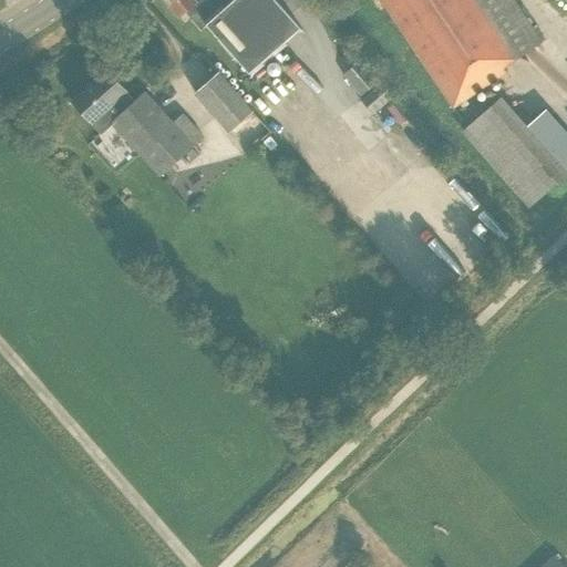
[(207,23),(253,75),(307,29),(281,0),(232,0),(214,16),(200,0),(169,0),(182,14),(188,9),(204,27),(207,23)]
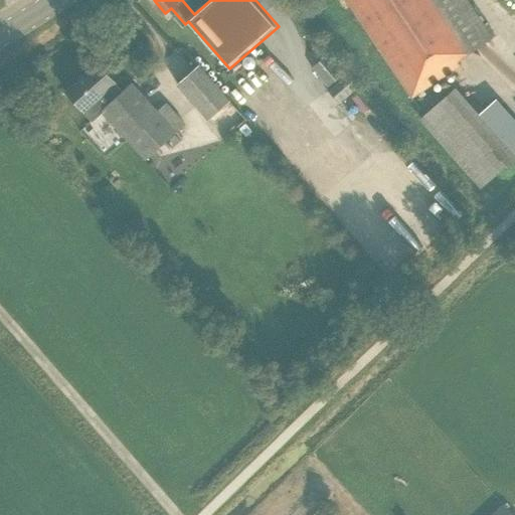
[(346,0),(411,98),(460,65),(457,61),(492,38),(466,0),(346,0)]
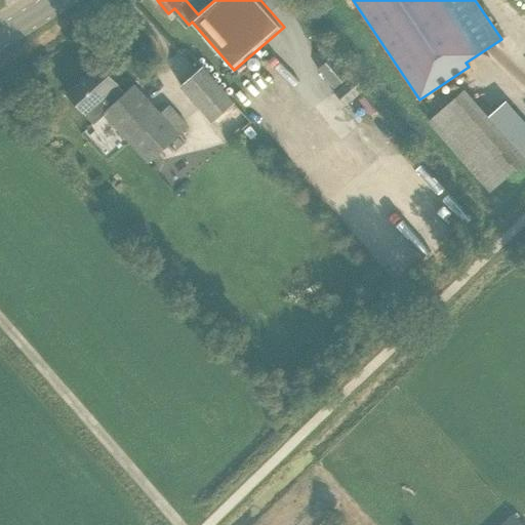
[(351,73),(333,54),(316,70),(333,88),(351,73)]
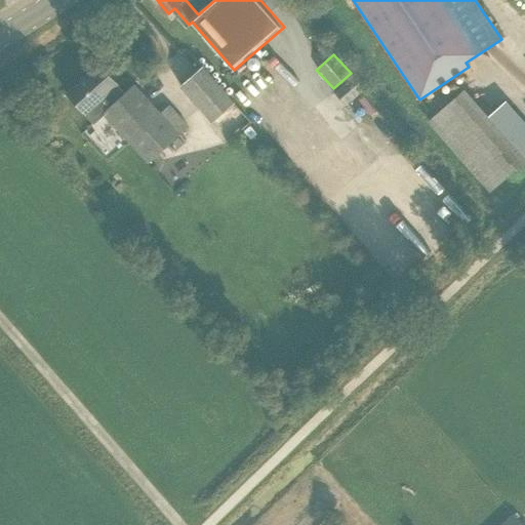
[(126,90),(102,63),(70,91),(97,122),(107,113),(151,161),(191,125),(172,105),(162,114),(134,83),(126,90)]
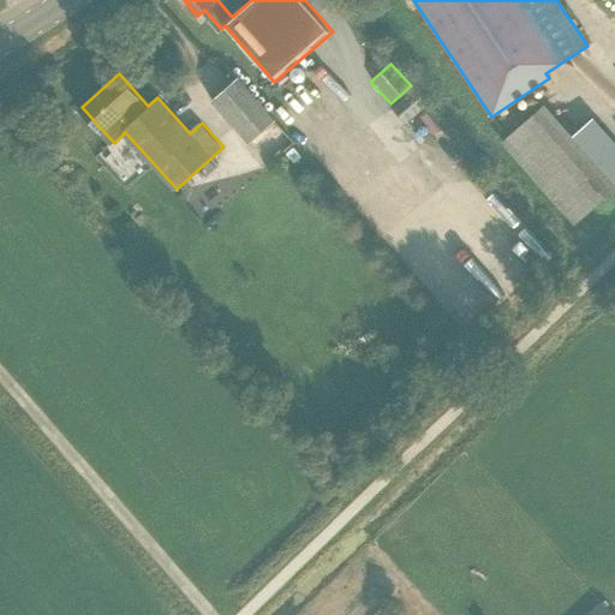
[(274,119),(237,77),(209,101),(248,143),(274,119)]
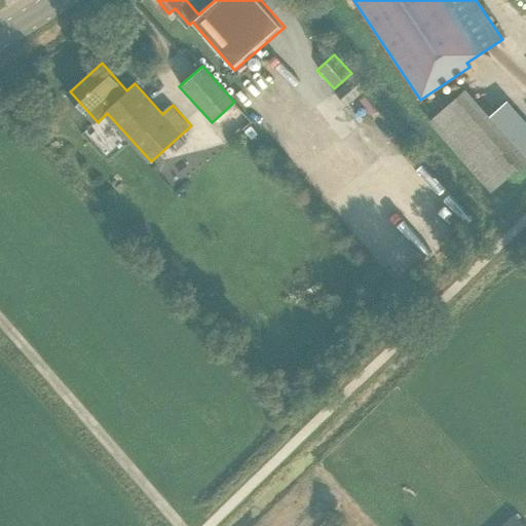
[(345,106),(365,88),(354,76),(335,94),(345,106)]
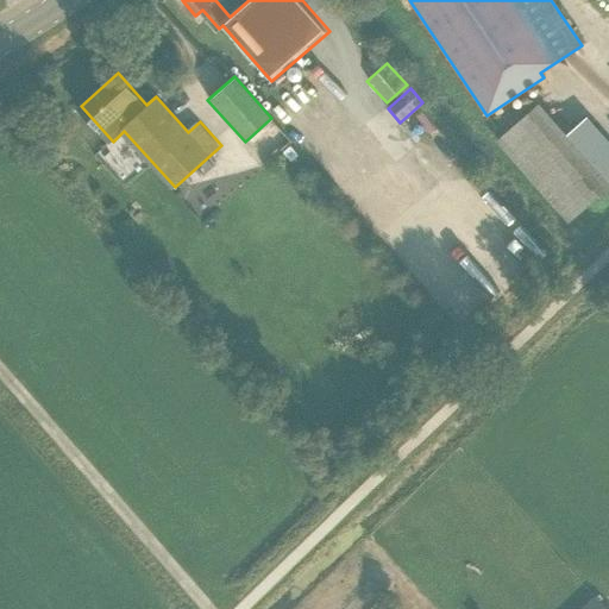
[(421,114),(443,129),(451,118),(429,104),(421,114)]
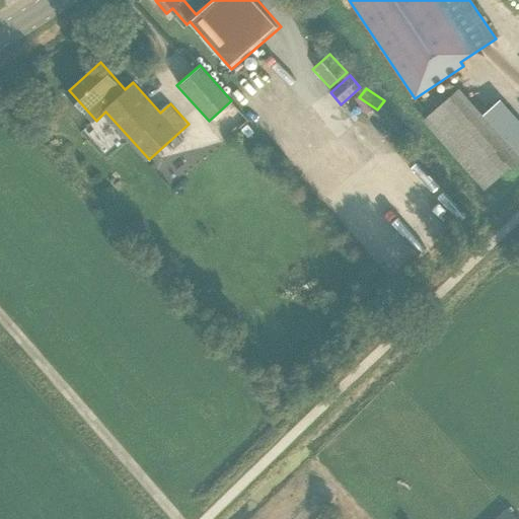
[(484,189),(518,158),(458,89),(423,120),(484,189)]
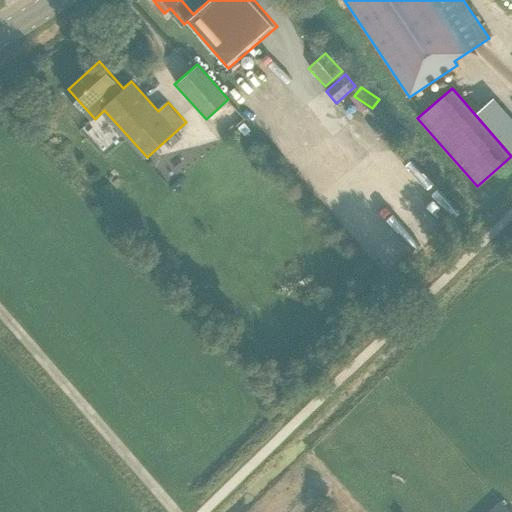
[(511,511),(511,510),(503,500),(489,511),(511,511)]
